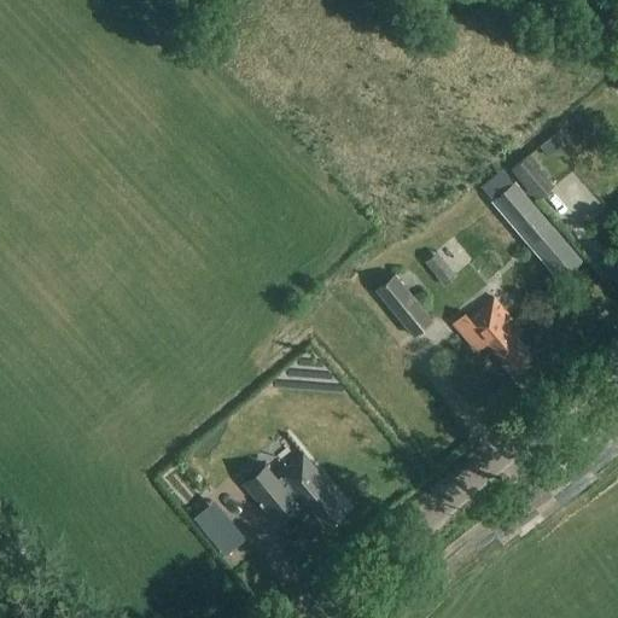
[(512,169),(536,200),(555,185),(530,155),(512,169)]
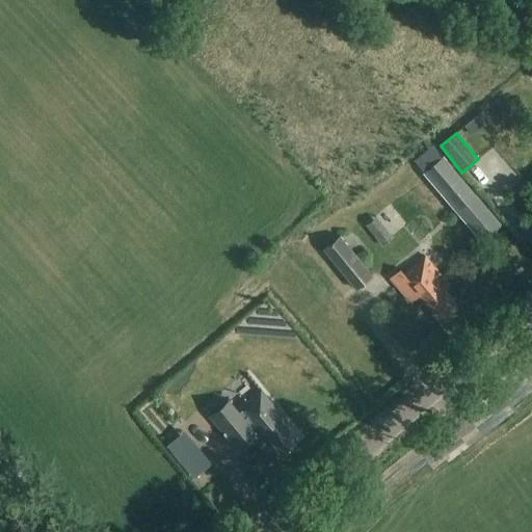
[(424,173),(483,240),(501,224),(443,157),(424,173)]
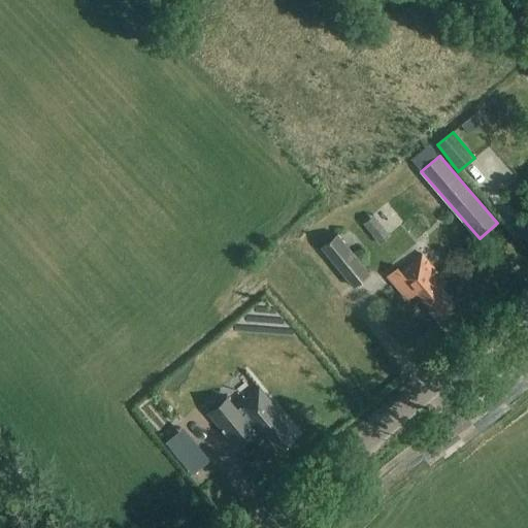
[(322,248),(339,271),(356,259),(337,235),(322,248)]
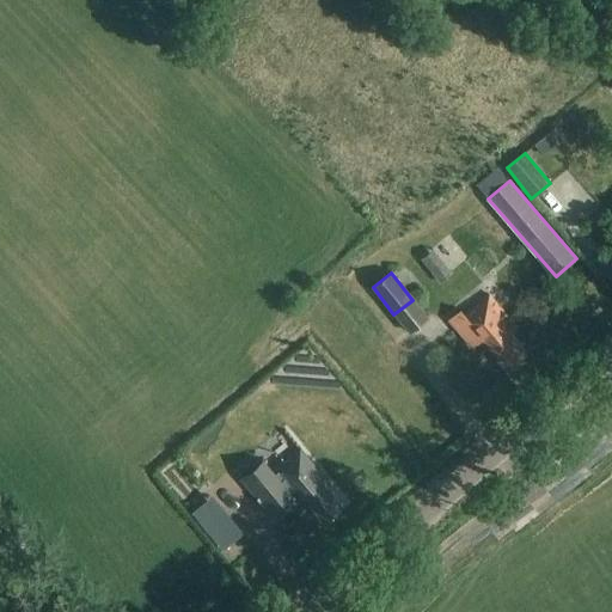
[(516,330),(489,295),(465,316),(460,311),(448,320),(471,347),(482,338),(507,368),(525,353),(509,335),(516,330)]
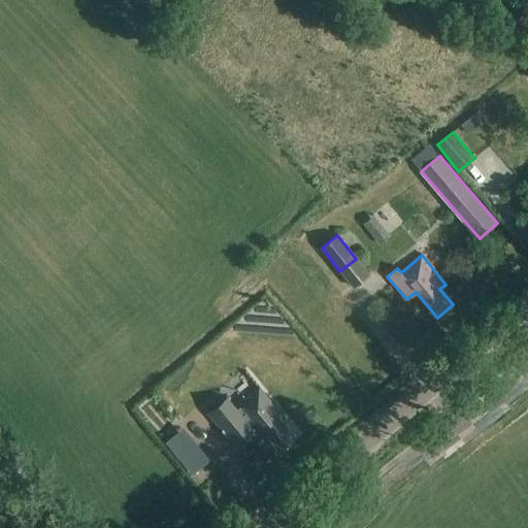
[(258,390),(239,405),(279,455),(299,439),(258,390)]
